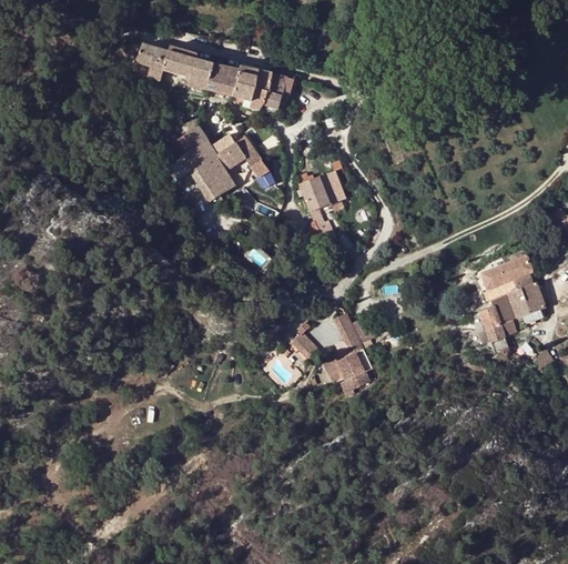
[(150,67),(155,47),(142,43),(137,63),(150,67)]
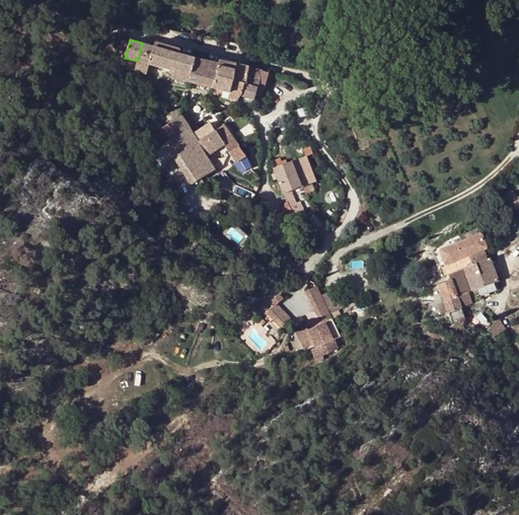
[(154,46),(142,43),(137,61),(134,72),(147,75),(149,64),(173,71),(170,79),(188,83),(194,57),(179,54),(181,48),(155,42),(154,46)]
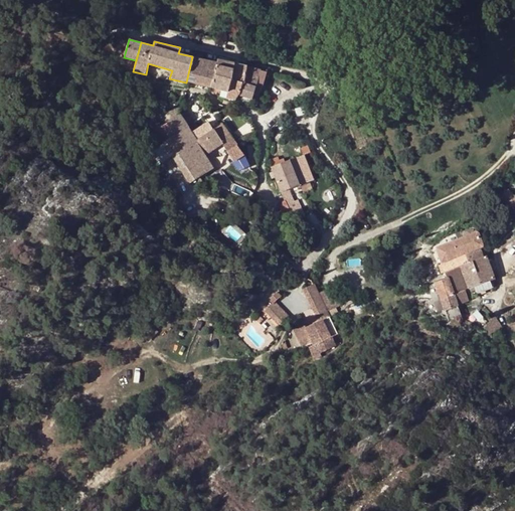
[(217,62),(192,56),(186,82),(211,88),(217,62)]
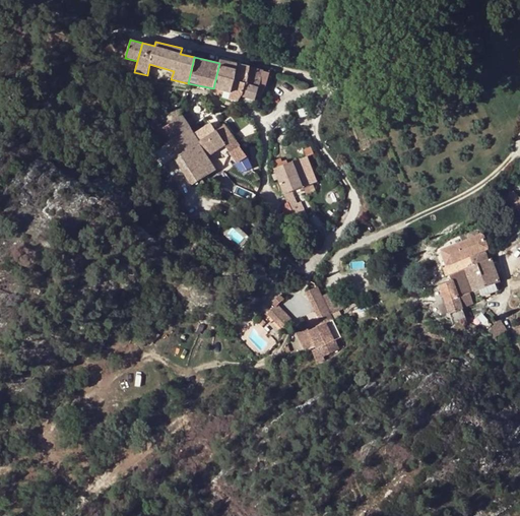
[(238,64),(220,60),(219,63),(213,88),(222,90),(221,98),(229,100),(238,64)]
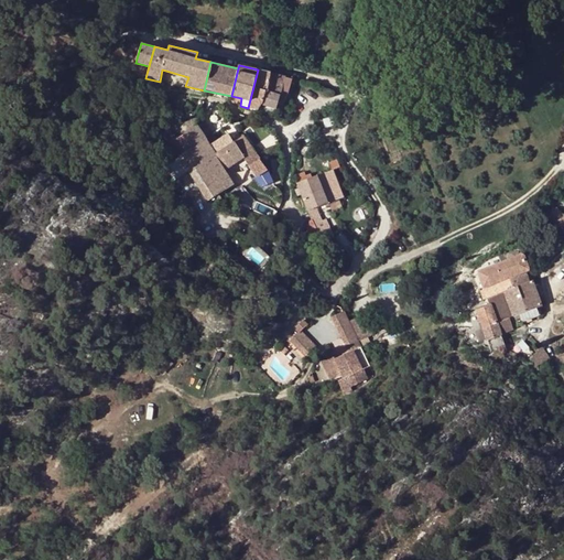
[(270,73),(258,70),(248,108),(257,110),(260,104),(262,105),(270,73)]
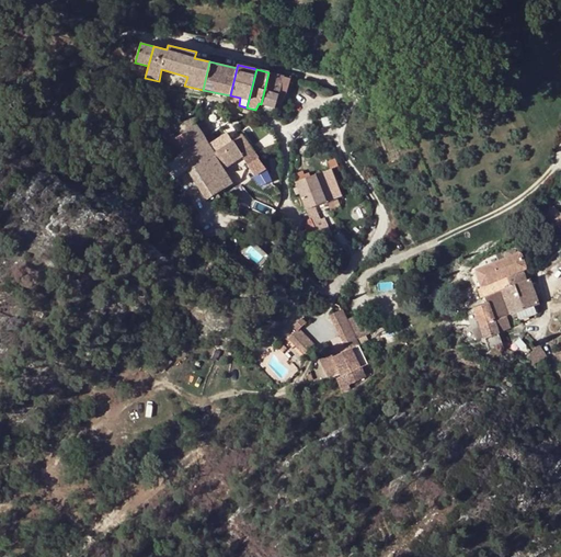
[(284,76),(268,72),(261,104),(274,109),(278,95),(284,76)]
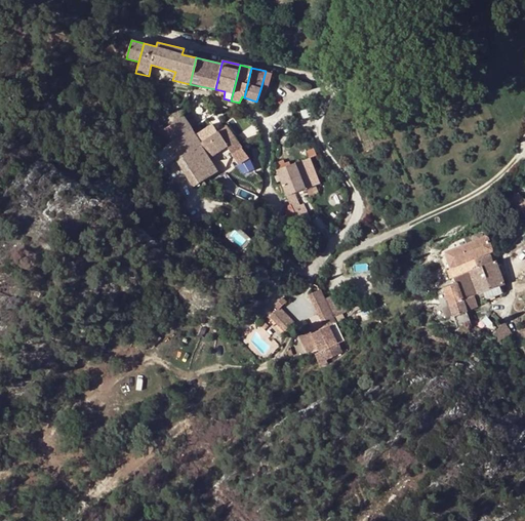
[(271,72),(266,71),(260,89),(266,91),(271,72)]
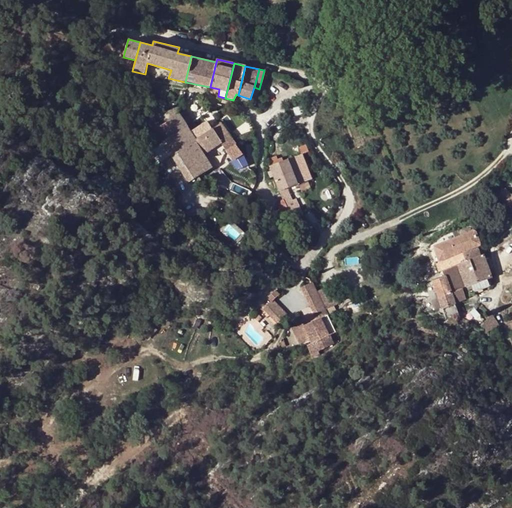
[(157,134),(151,138),(156,145),(161,142),(176,133),(185,146),(196,139),(191,131),(178,112),(153,128),(157,134)]
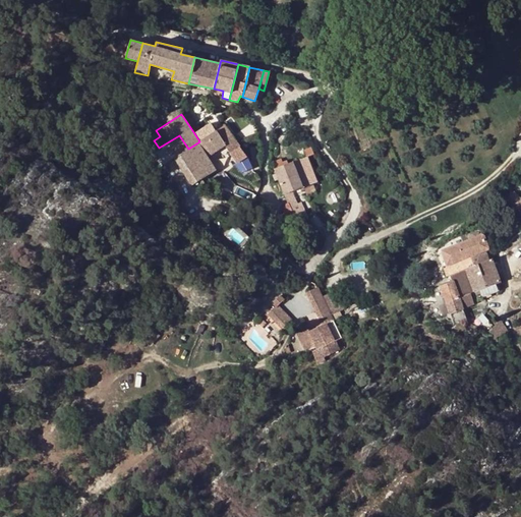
[(194,133),(199,141),(217,129),(212,122),(203,128),(194,133)]
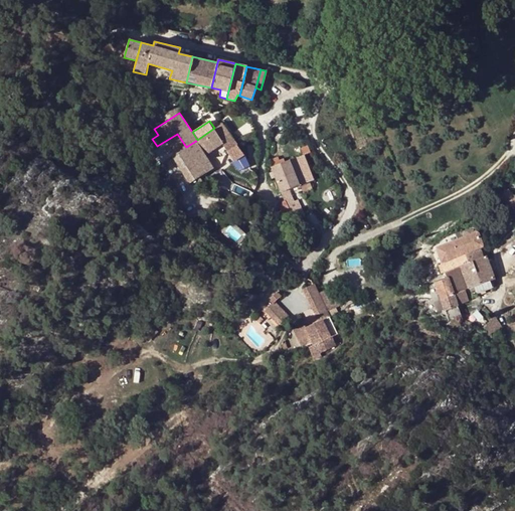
[(214,128),(197,140),(205,154),(223,144),(233,160),(235,159),(244,154),(237,144),(232,137),(222,123),(214,128)]
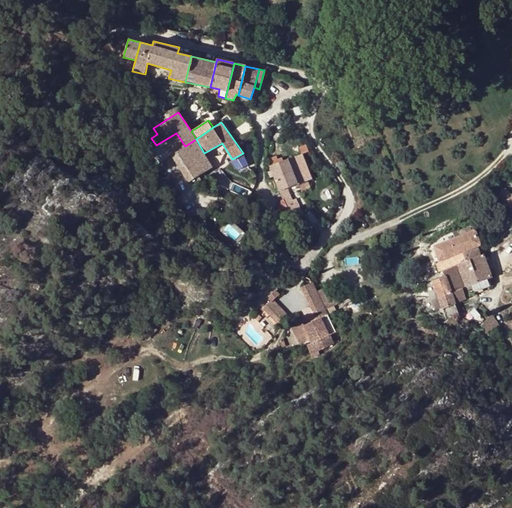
[(176,133),(161,142),(163,145),(170,156),(185,146),(176,133)]
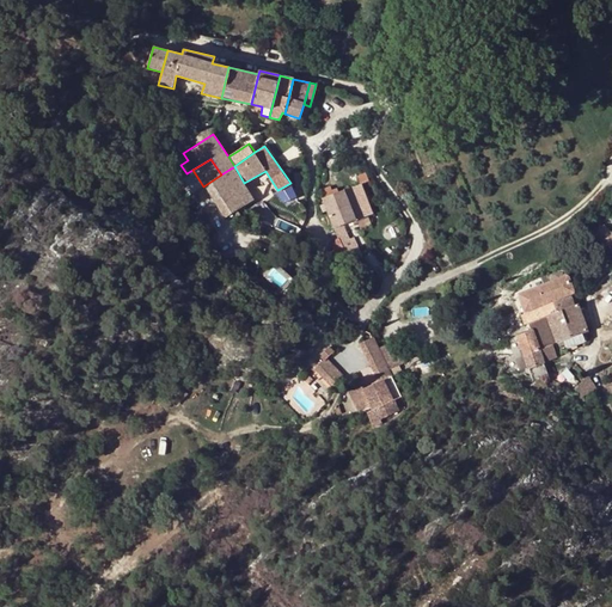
[(221,175),(203,186),(221,218),(232,210),(239,206),(254,197),(244,183),(234,166),(221,175)]
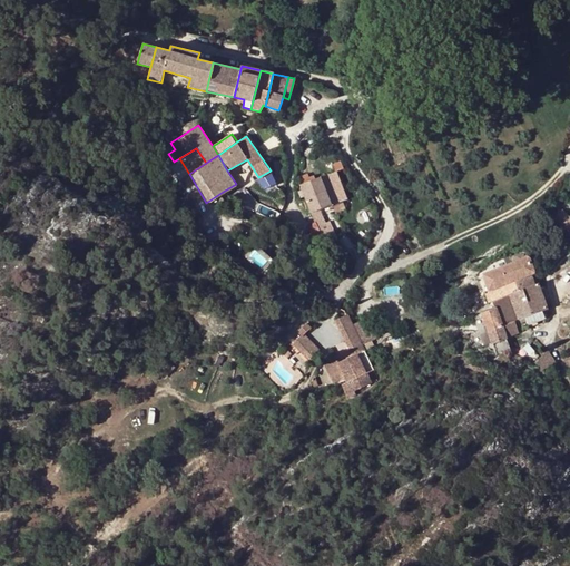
[(327,188),(341,184),(335,169),(297,183),(308,211),(318,207),(333,202),(327,188)]
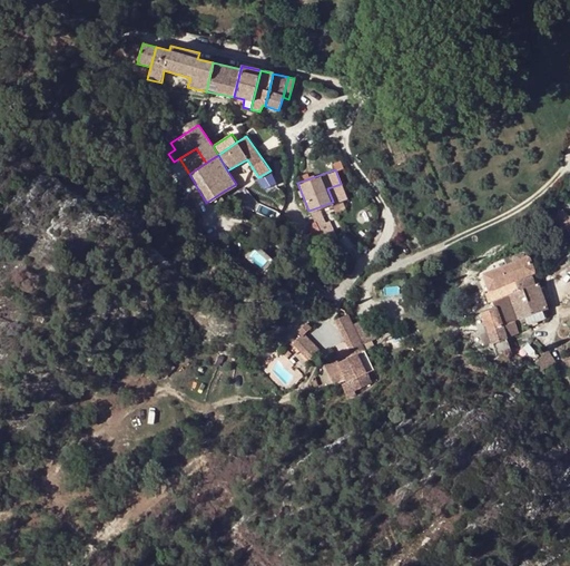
[(271,171),(261,176),(266,186),(276,181),(271,171)]
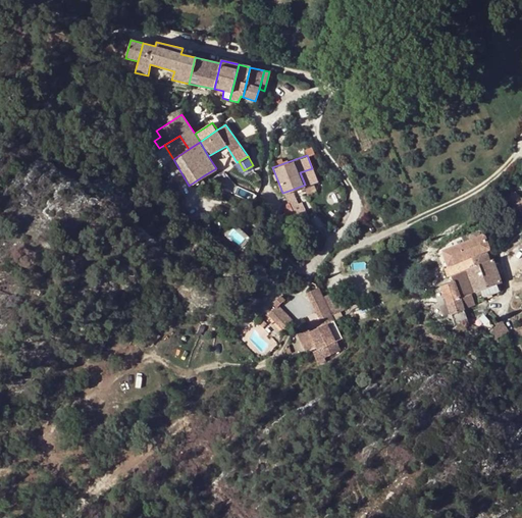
[(316,182),(312,168),(300,172),(305,185),(316,182)]
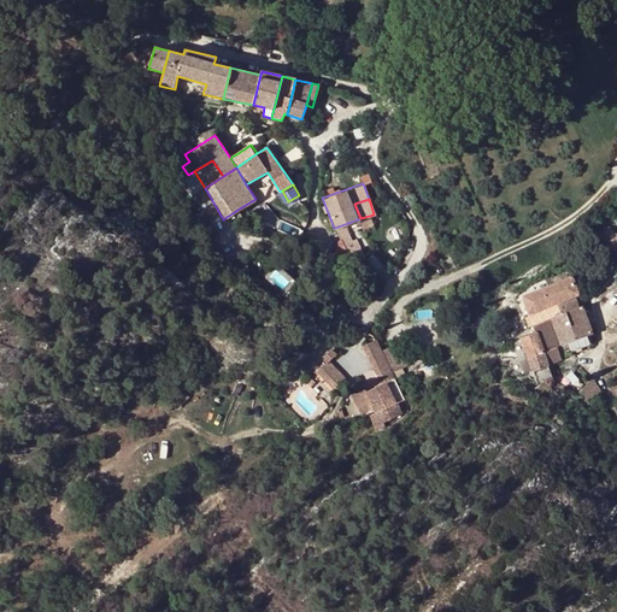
[(616,249),(616,221),(616,219),(601,236),(616,249)]
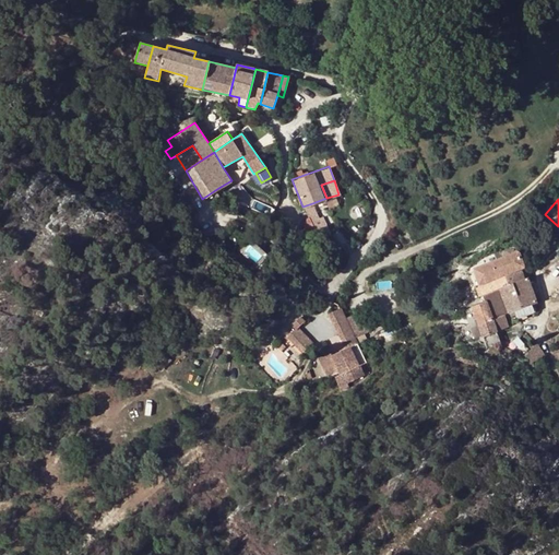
[(312,203),(302,207),(311,226),(322,235),(331,232),(326,222),(321,223),(312,203)]
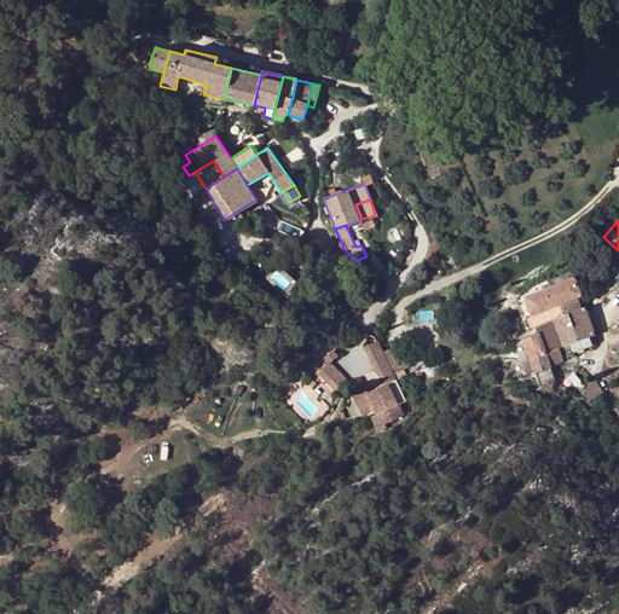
[(580,295),(573,277),(522,296),(534,332),(514,340),(516,346),(524,343),(528,359),(548,352),(556,348),(562,347),(550,320),(563,314),(560,303),(580,295)]
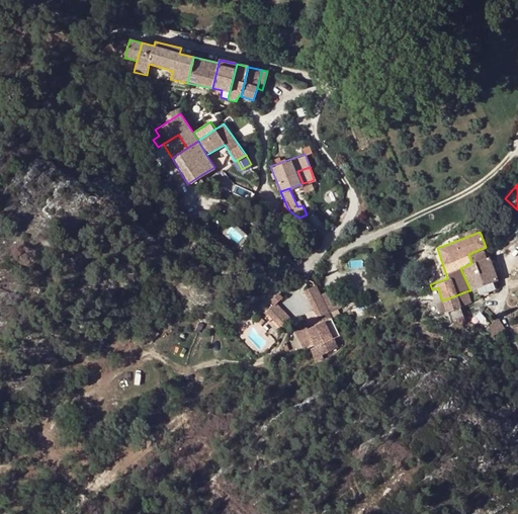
[(499,279),(486,247),(468,254),(471,263),(460,268),(470,290),(476,287),(496,280),(499,279)]
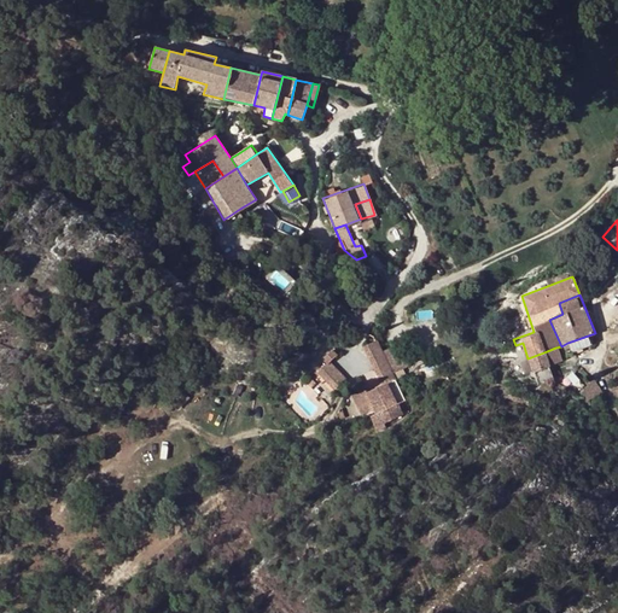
[(595,343),(592,334),(567,343),(571,352),(595,343)]
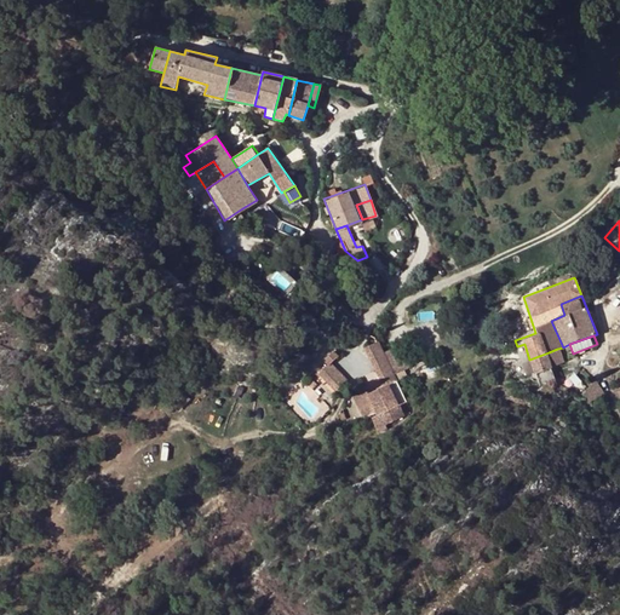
[(323,355),(329,362),(332,360),(339,354),(334,346),(323,355)]
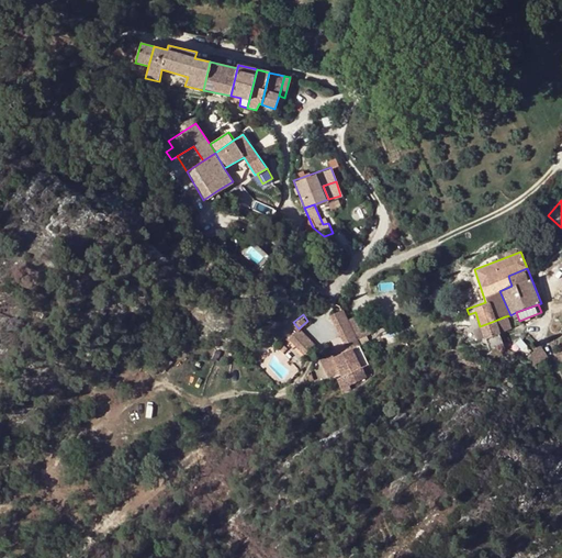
[(497,320),(501,330),(509,327),(505,316),(497,320)]
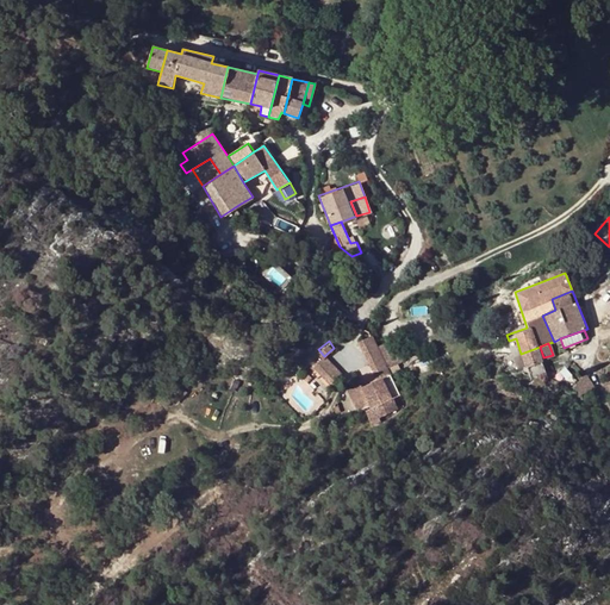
[(390,365),(379,344),(366,351),(379,378),(384,375),(393,370),(390,365)]
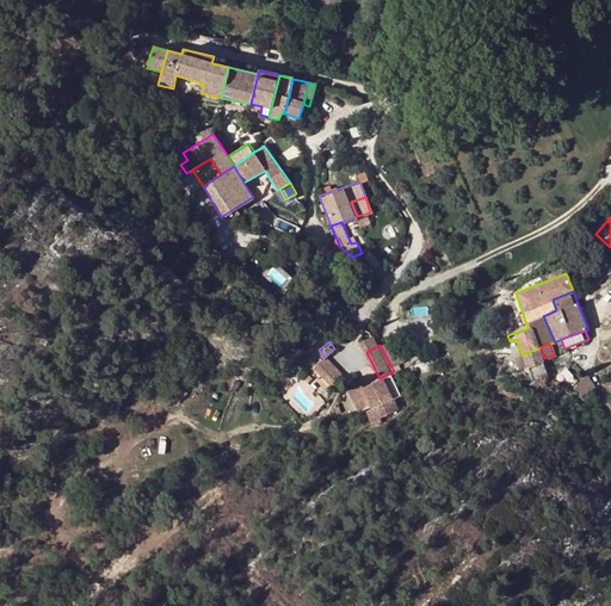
[(541,347),(522,354),(528,366),(545,362),(544,358),(541,347)]
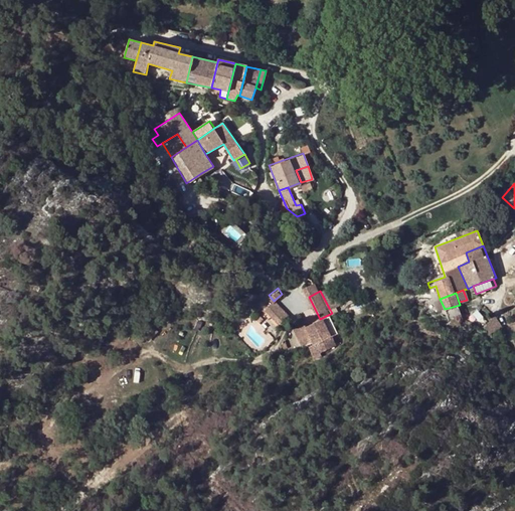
[(277,322),(288,312),(276,299),(274,301),(266,309),(277,322)]
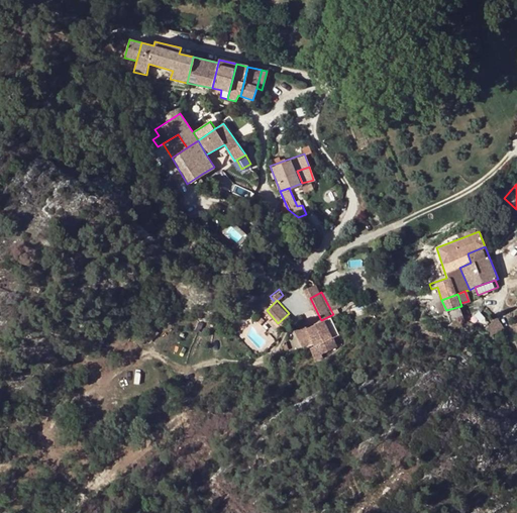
[(341,330),(333,314),(325,318),(337,342),(345,338),(341,330)]
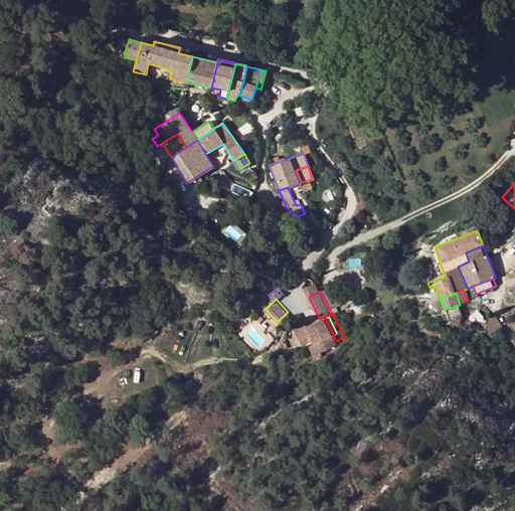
[(336,341),(324,317),(320,319),(306,325),(308,329),(311,337),(307,339),(313,352),(336,341)]
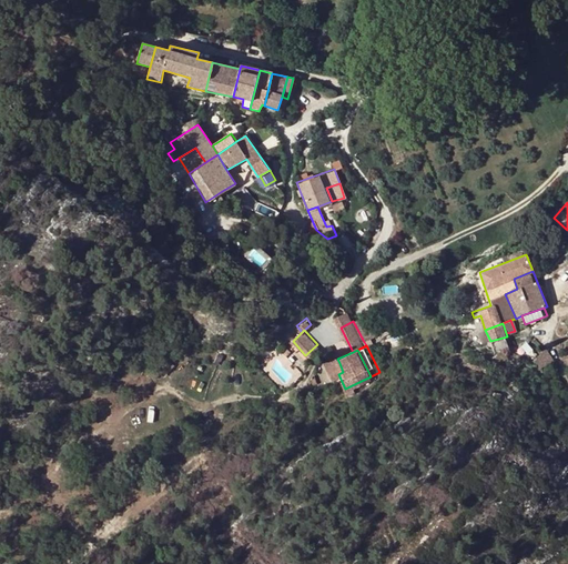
[(327,369),(340,363),(337,359),(335,353),(324,359),(327,369)]
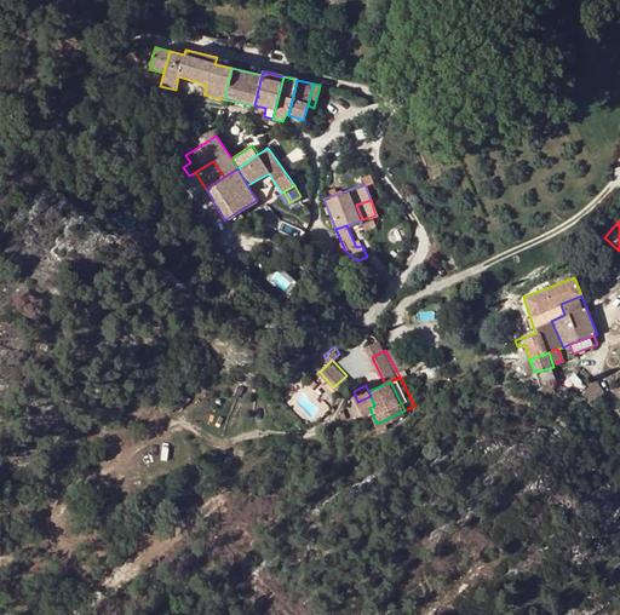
[(362,411),(369,408),(374,406),(371,396),(357,402),(362,411)]
